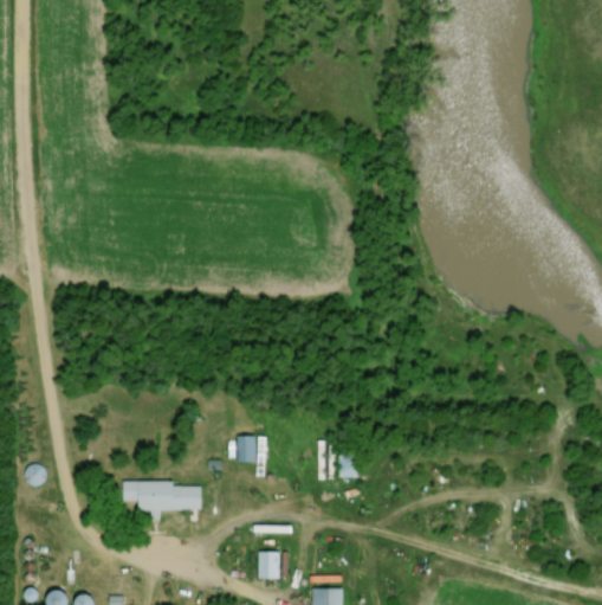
[(226,437),(226,461),(253,461),(253,475),(266,475),(266,437),(226,437)]
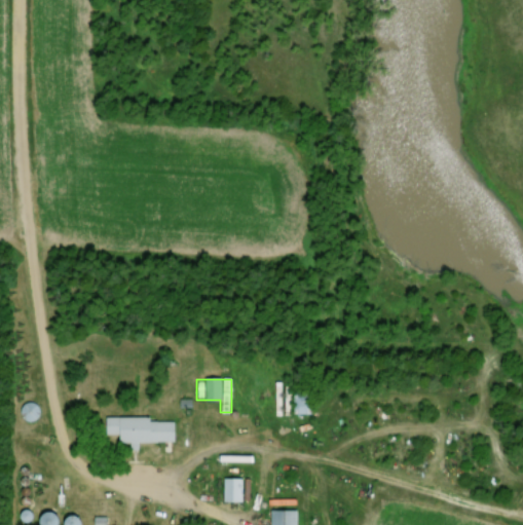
[(273,414),(312,414),(312,392),(291,392),(291,383),(273,383),(273,414)]
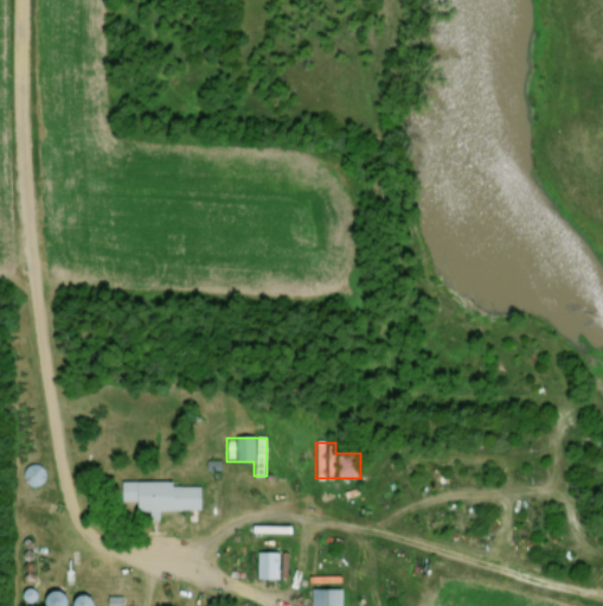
[(29,467),(27,484),(39,484),(40,469),(29,467)]
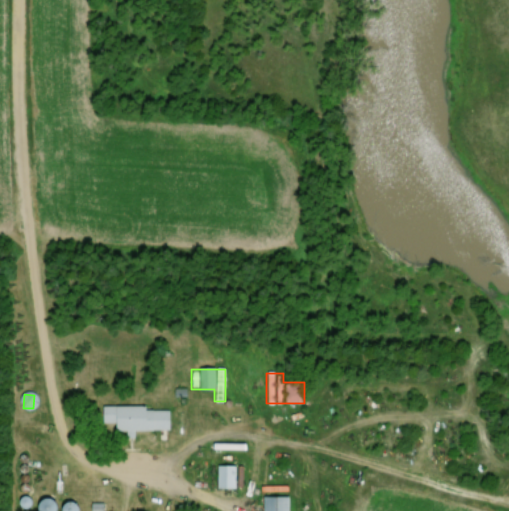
[(116,431),(172,431),(172,411),(149,411),(149,406),(104,407),(105,424),(116,424),(116,431)]
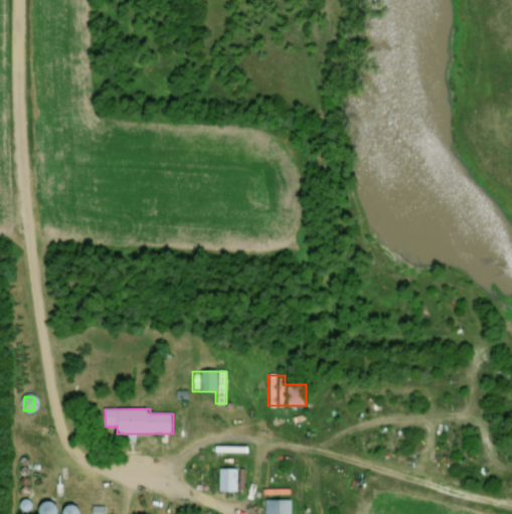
[(219,492),(239,492),(239,469),(219,469),(219,492)]
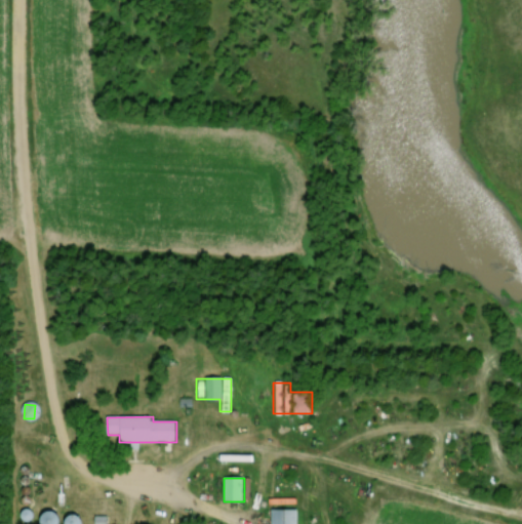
[(298,523),(298,510),(272,510),(271,523),(298,523)]
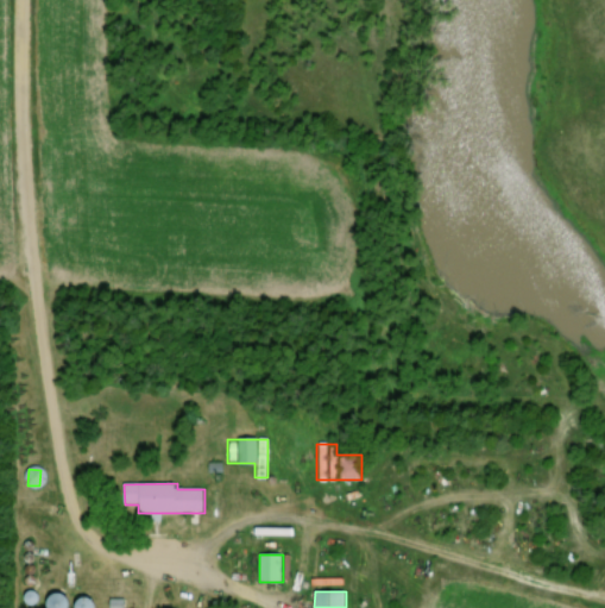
[(98,607),(88,597),(77,607),(98,607)]
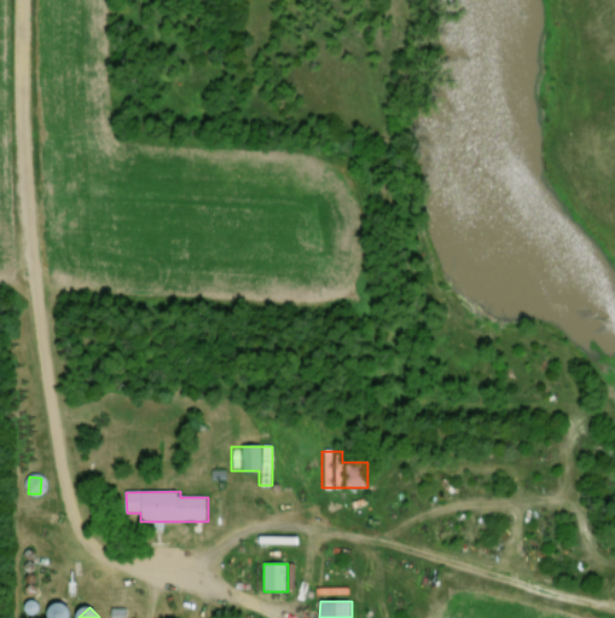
All buildings are outlined.
